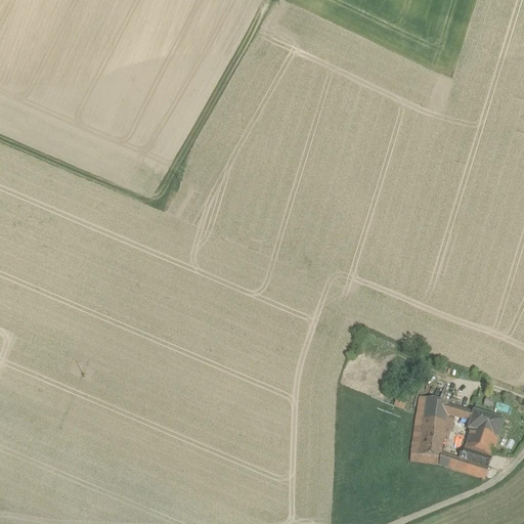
[(424,418),(427,400),(420,398),(410,457),(418,459),(424,418)]
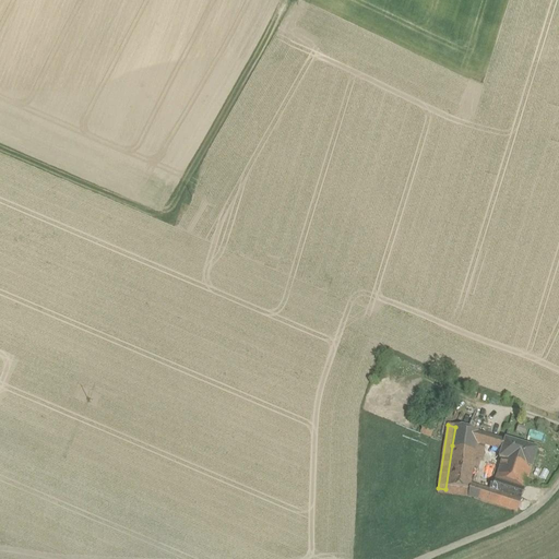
[(419,436),(430,439),(433,430),(424,426),(419,436)]
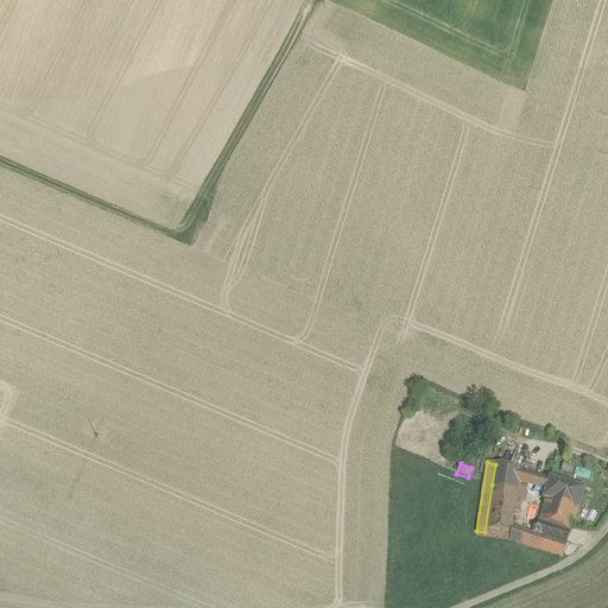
[(499,487),(502,467),(495,464),(492,485),(499,487)]
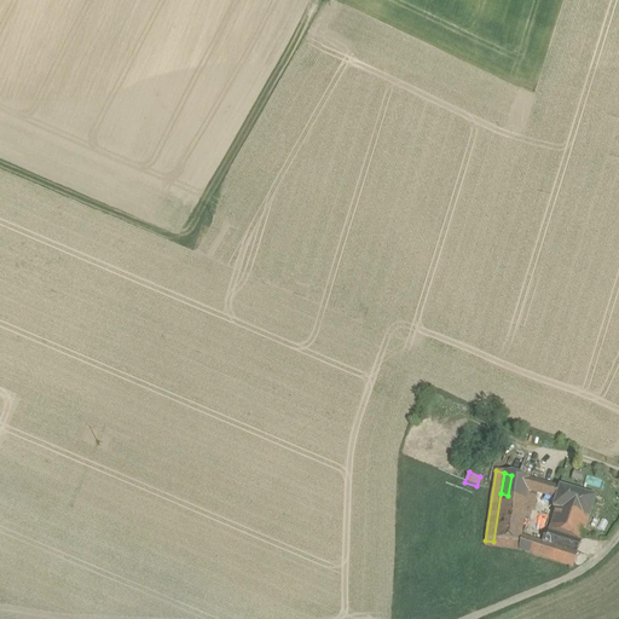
[(519,553),(521,538),(524,521),(526,499),(527,495),(528,480),(512,475),(508,496),(501,493),(493,542),(485,541),(484,548),(519,553)]
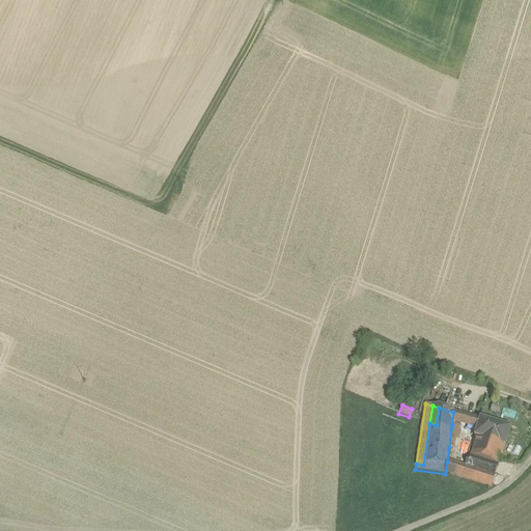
[(457,414),(453,412),(452,424),(460,425),(464,415),(457,414)]
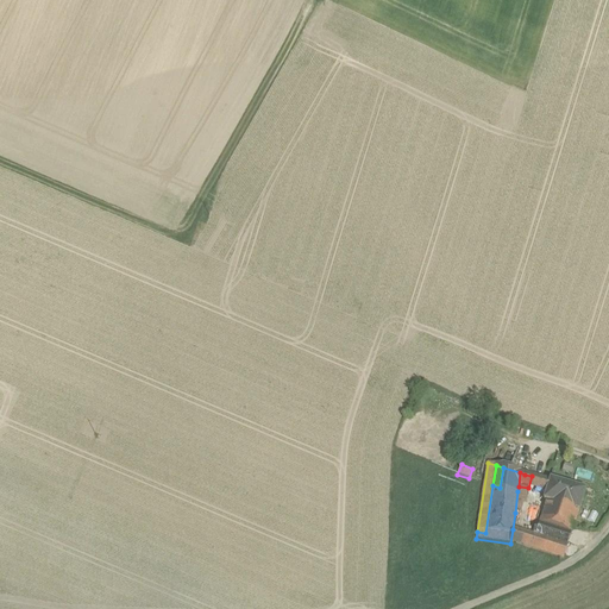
[(540,478),(532,476),(528,488),(537,490),(540,478)]
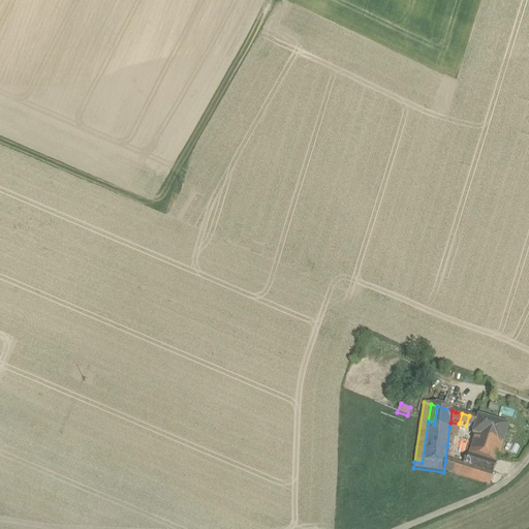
[(508,428),(469,415),(466,426),(474,429),(477,430),(474,437),(502,445),(508,428)]
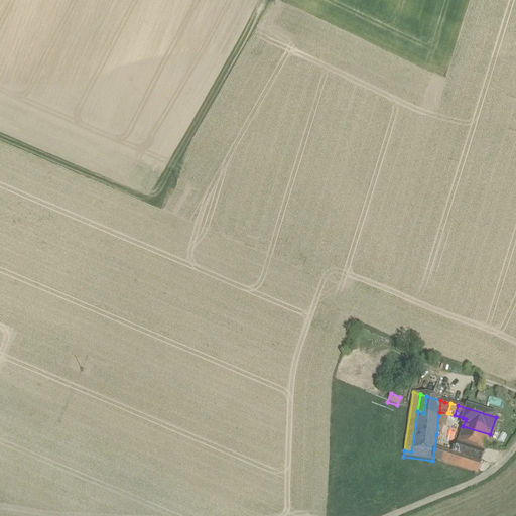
[(445,427),(446,417),(438,416),(436,434),(441,435),(442,427),(445,427)]
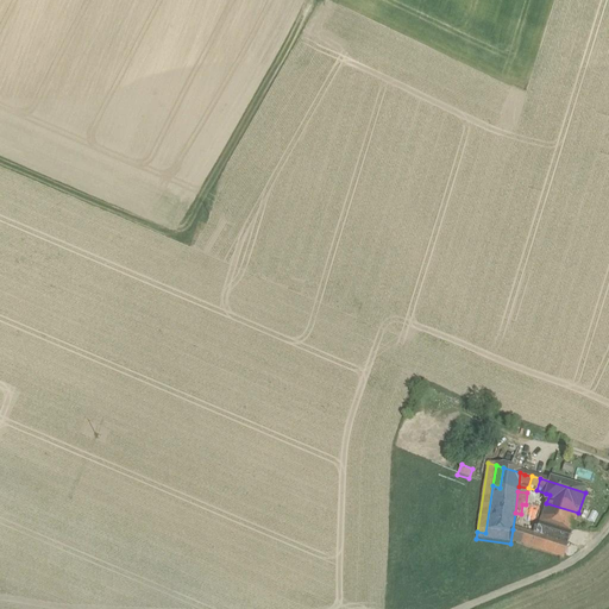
[(571,535),(578,513),(546,503),(539,525),(571,535)]
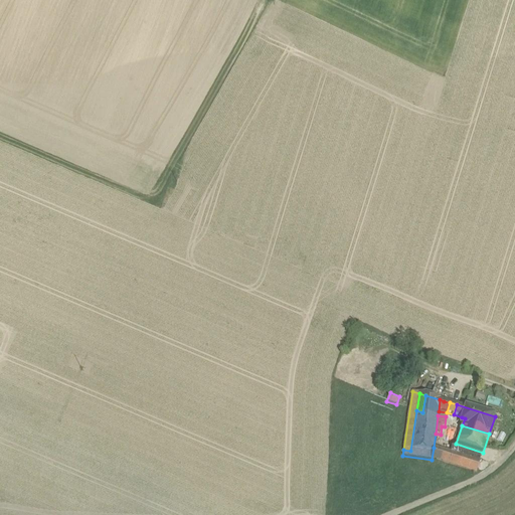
[(480,463),(483,453),(456,444),(454,450),(452,449),(451,453),(480,463)]
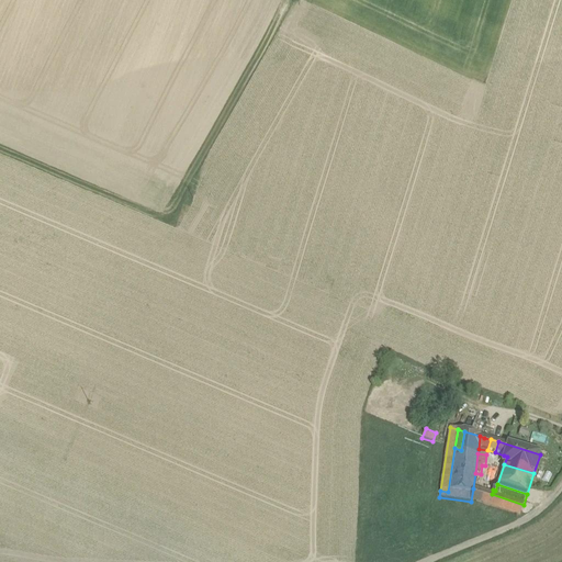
[(478,504),(482,492),(473,489),(471,502),(478,504)]
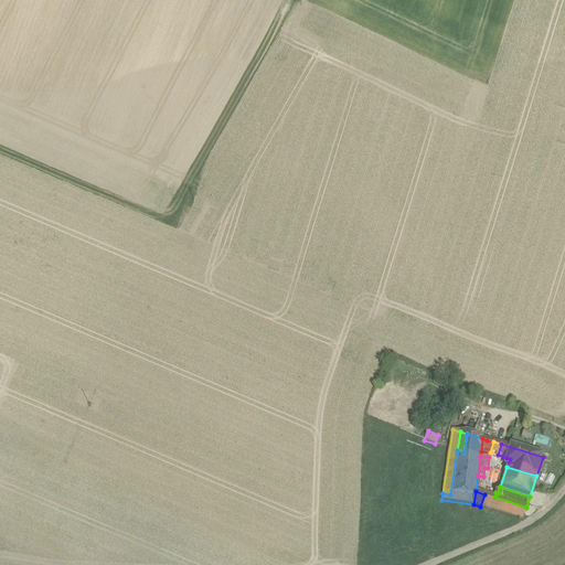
[(522,520),(526,508),(494,497),(484,494),(480,507),(522,520)]
